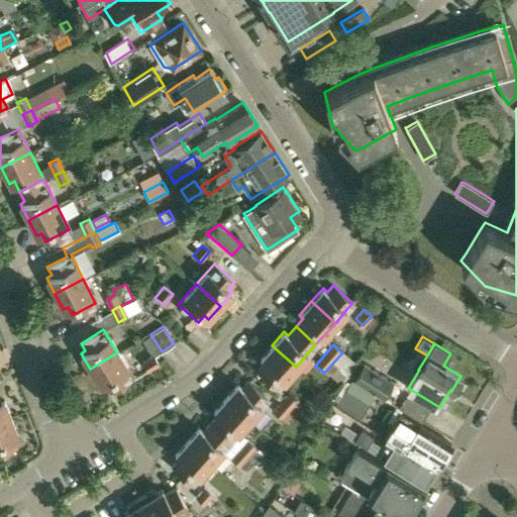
[(272,345),(260,358),(264,362),(257,369),(278,387),(296,367),(272,345)]
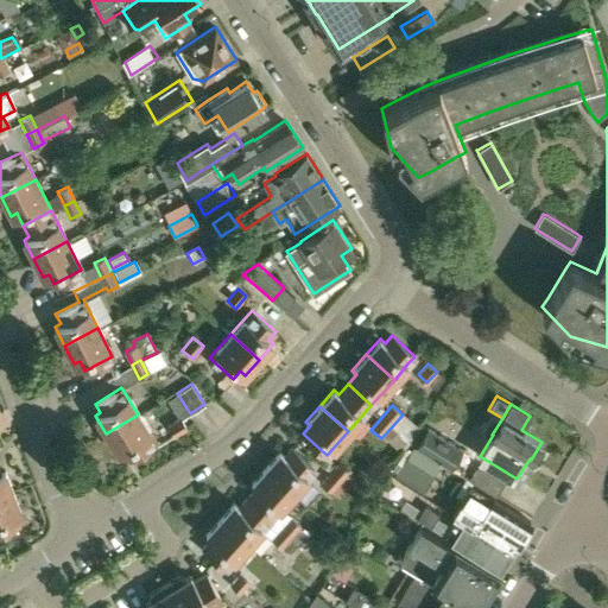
[(138,415),(106,434),(118,451),(122,449),(128,457),(154,441),(138,415)]
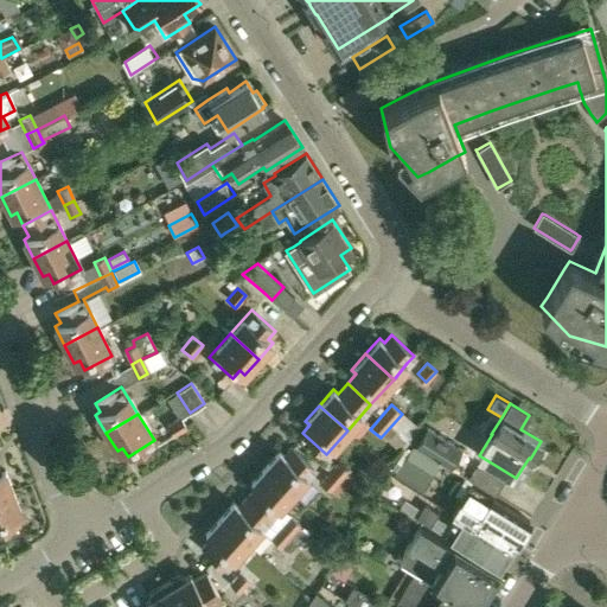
[(167,425),(174,434),(186,427),(180,416),(167,425)]
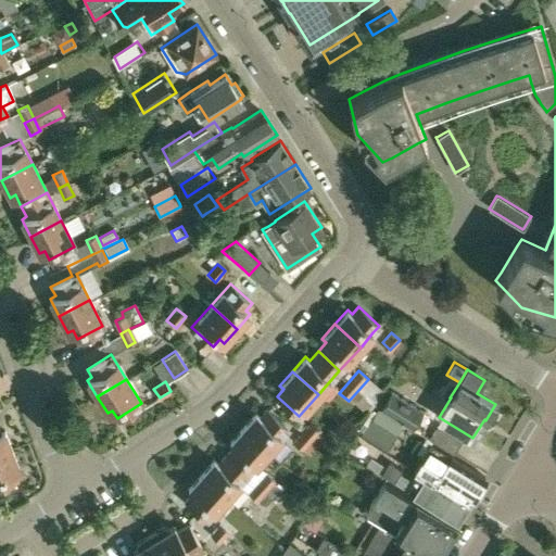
[(393,393),(393,394),(383,409),(413,428),(421,415),(422,412),(403,399),(393,393)]
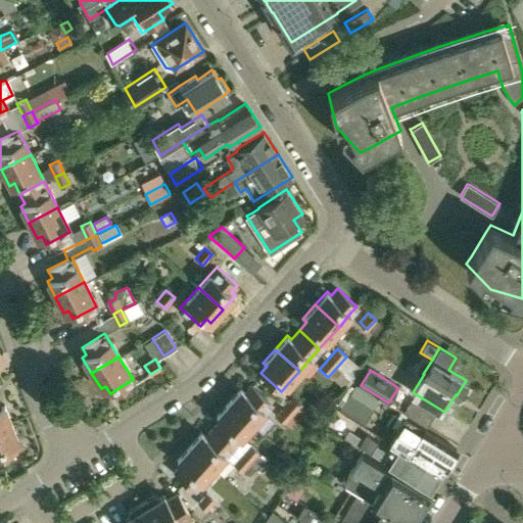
[(252,423),(265,410),(271,402),(250,384),(244,391),(240,388),(228,401),(252,423)]
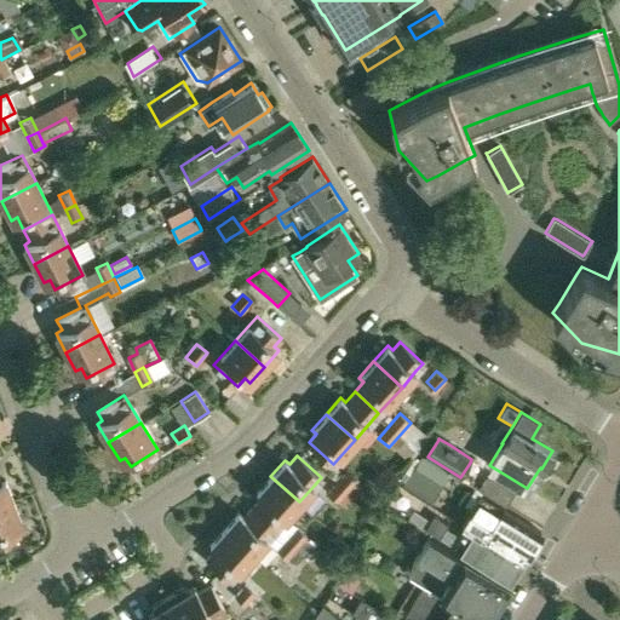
[(447,475),(420,459),(405,484),(431,500),(447,475)]
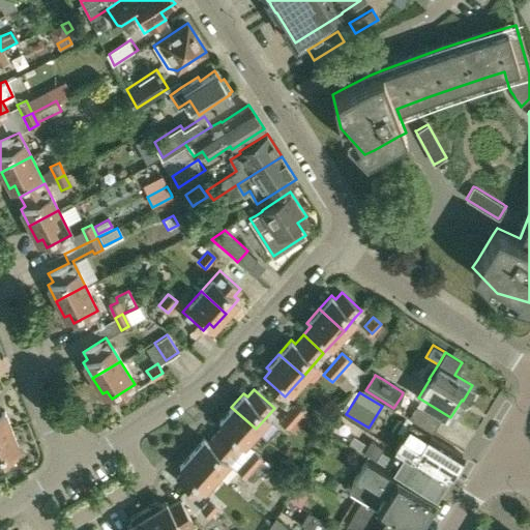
[(297,402),(278,422),(286,429),(304,409),(297,402)]
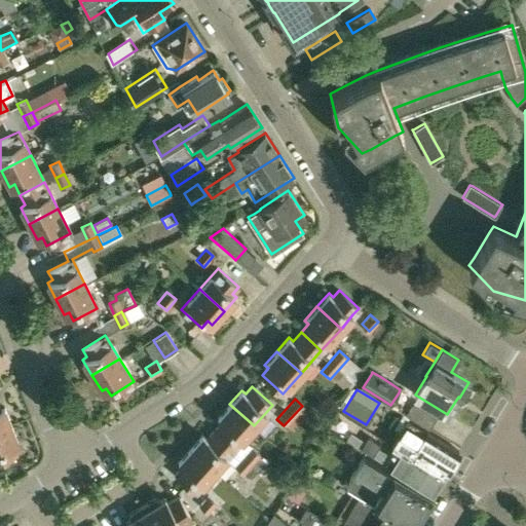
[(414,402),(407,414),(429,428),(437,416),(414,402)]
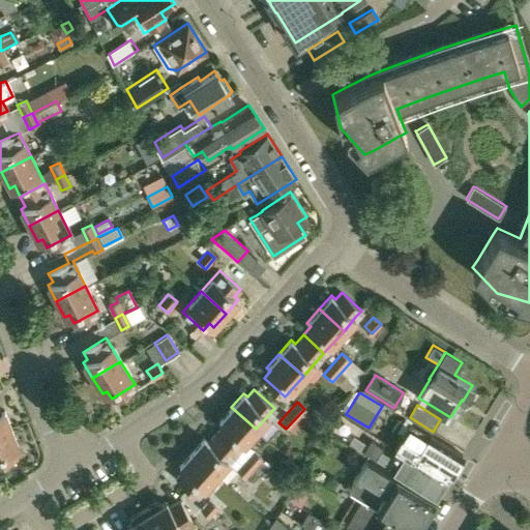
[(243,442),(256,429),(231,407),(218,420),(223,424),(216,432),(215,433),(236,451),(237,449),(243,442)]
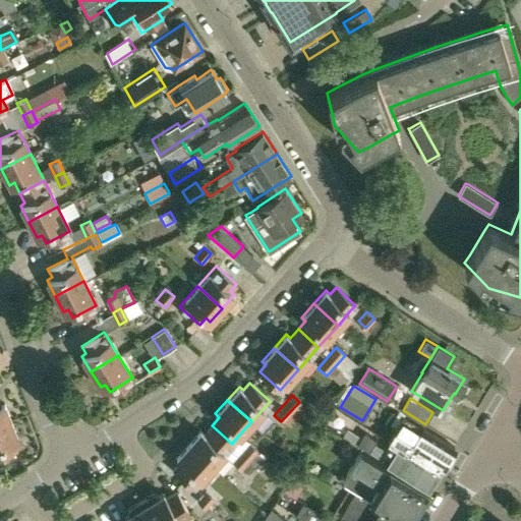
[(0,424),(11,420),(4,404),(0,405),(0,424)]
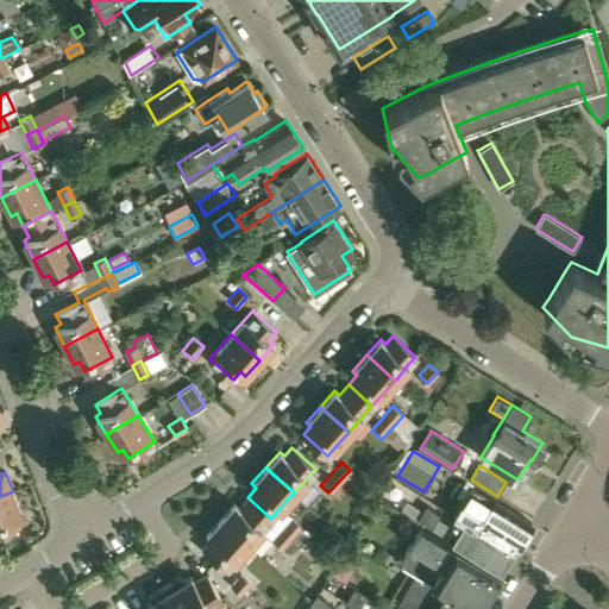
[(531,522),(493,498),(471,485),(453,515),(454,515),(475,528),(477,525),(514,548),(531,522)]
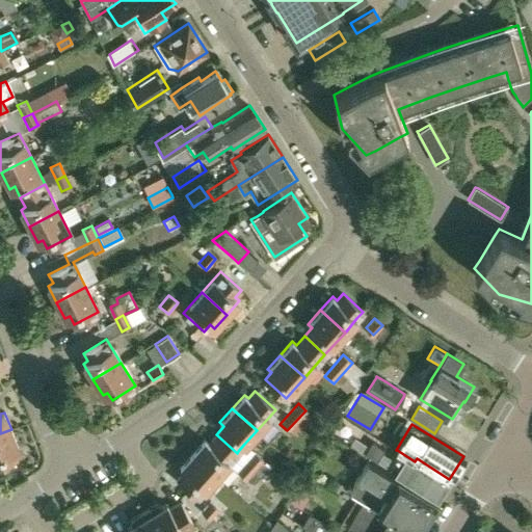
[(0,433),(0,462),(16,457),(12,449),(18,447),(11,429),(0,433)]
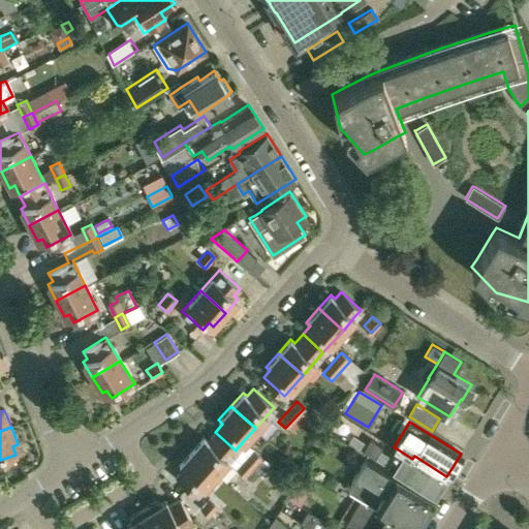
[(215,432),(213,434),(207,441),(204,437),(191,450),(215,472),(227,459),(234,452),(236,450),(215,432)]
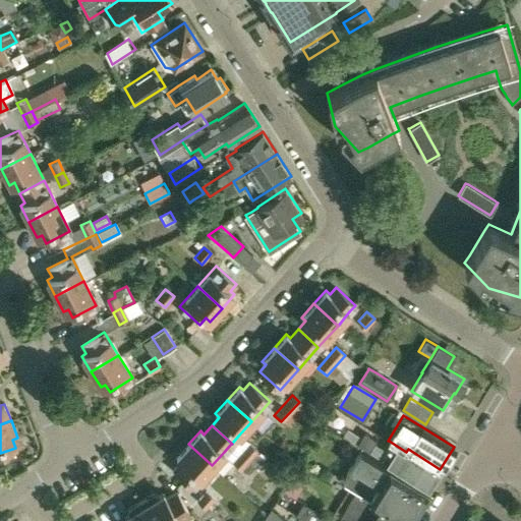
[(358,444),(369,451),(377,440),(377,439),(364,431),(361,438),(359,441),(358,443),(358,444)]
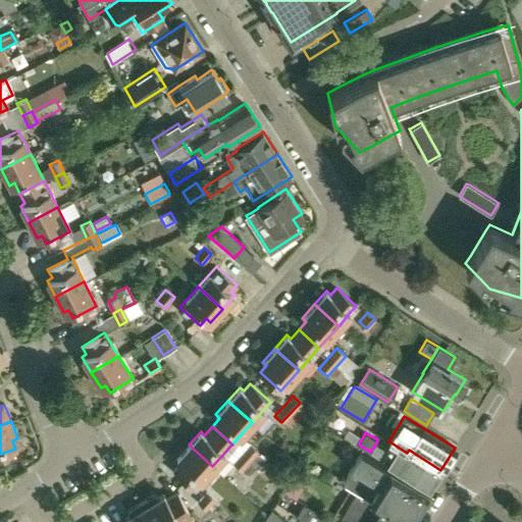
[(429,487),(440,470),(409,450),(407,453),(389,441),(380,457),(429,487)]
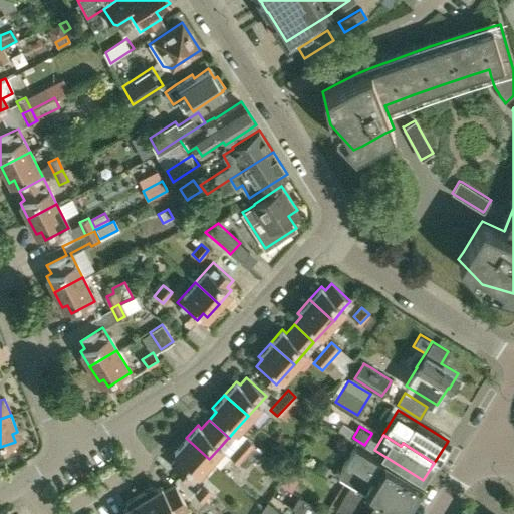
[(186,438),(174,452),(178,455),(172,462),(192,479),(209,459),(186,438)]
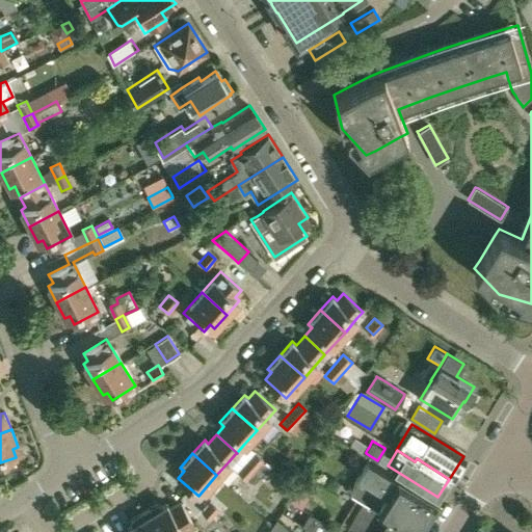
[(255,453),(238,471),(245,478),(253,485),(270,467),(262,459),(255,453)]
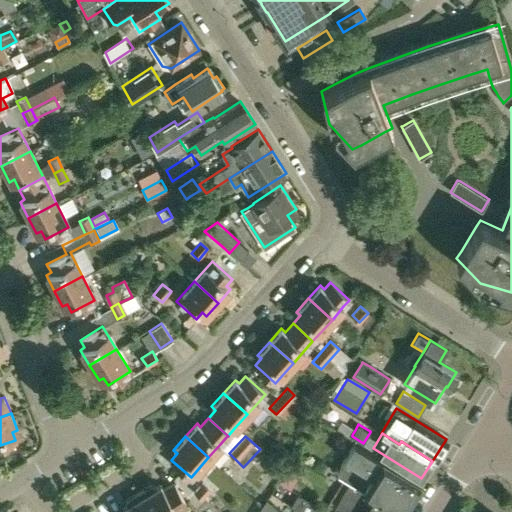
[(399,511),(401,511),(420,482),(354,442),(336,472),(349,481),(399,511)]
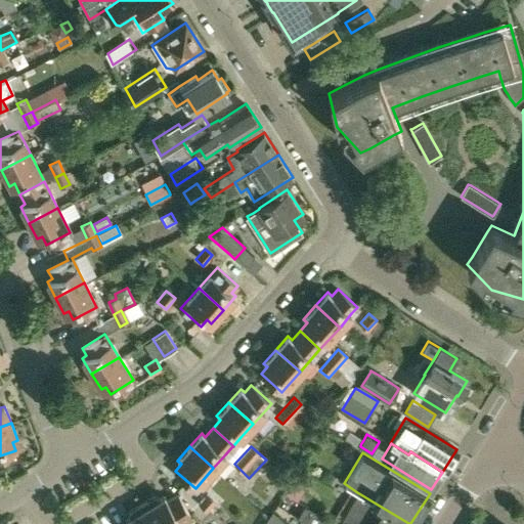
[(293,481),(286,492),(287,493),(297,499),(304,488),(293,481)]
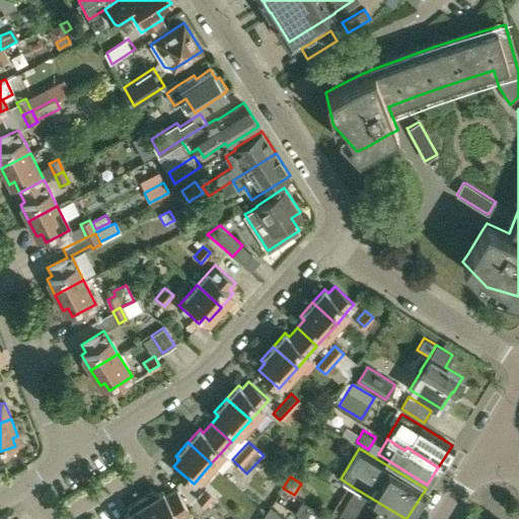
[(349,518),(404,518),(354,488),(339,513),(349,518)]
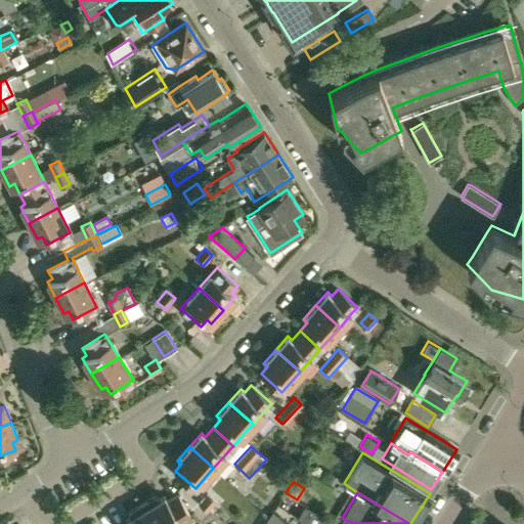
[(141,503),(154,523),(179,523),(191,517),(177,494),(167,500),(164,495),(160,498),(158,496),(154,495),(141,503)]
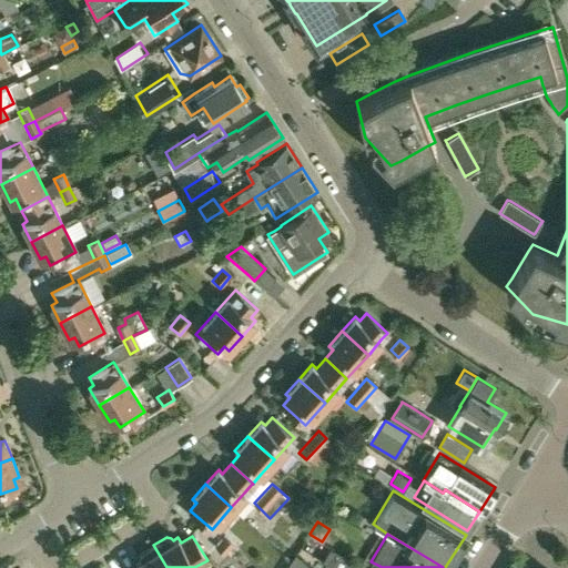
[(225,537),(215,548),(224,555),(233,544),(225,537)]
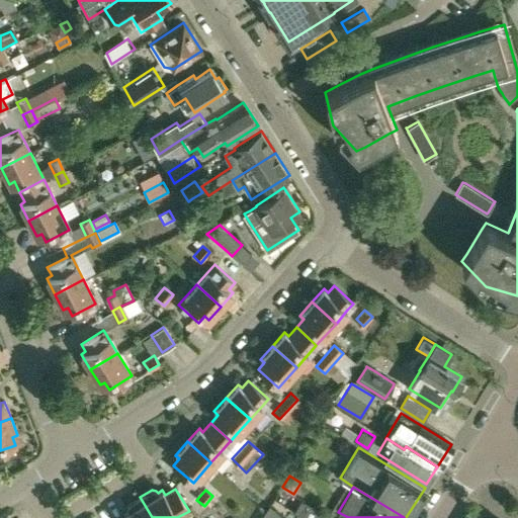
[(152,517),(140,497),(128,504),(126,509),(128,511),(123,514),(125,517),(152,517)]
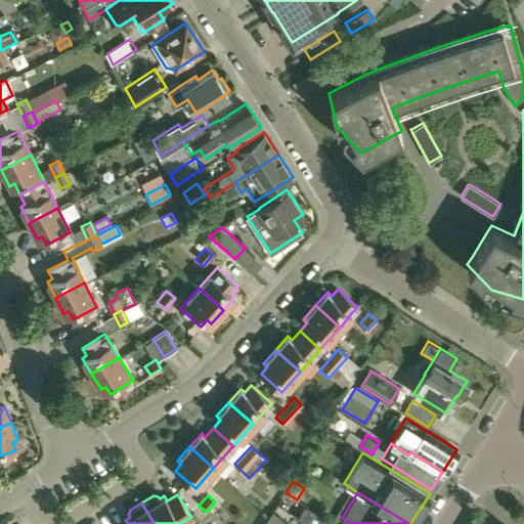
[(336,523),(305,506),(300,515),(314,523),(336,523)]
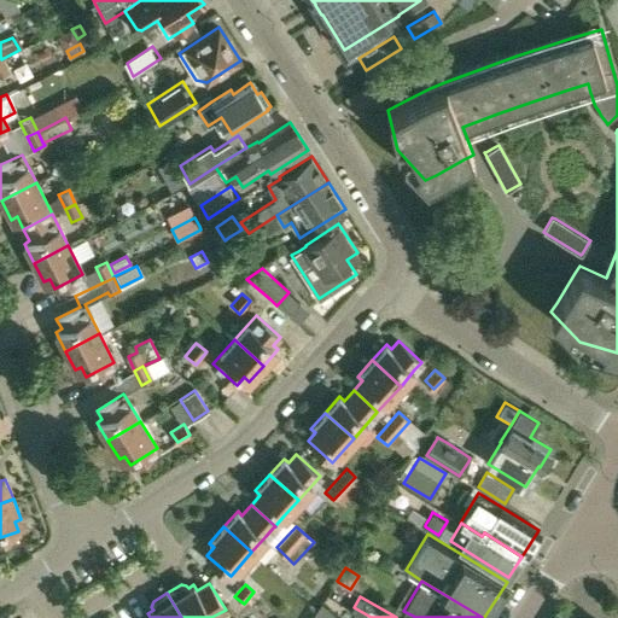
[(338,617),(321,604),(310,617),(338,617)]
